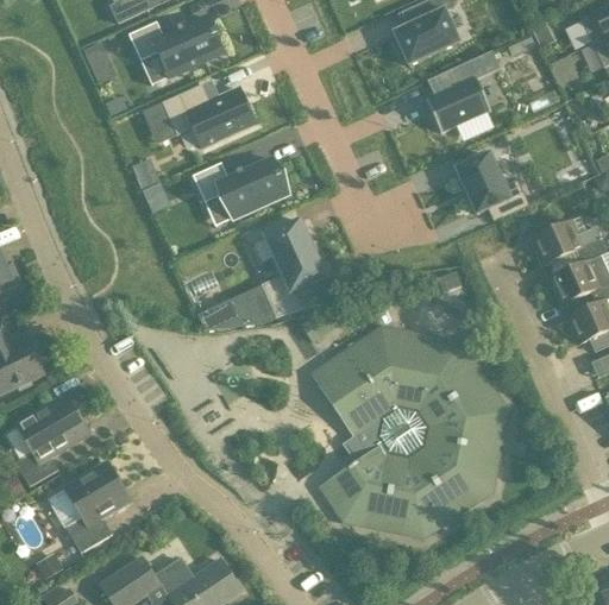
[(119,24),(154,8),(150,0),(126,0),(127,2),(112,8),(119,24)]
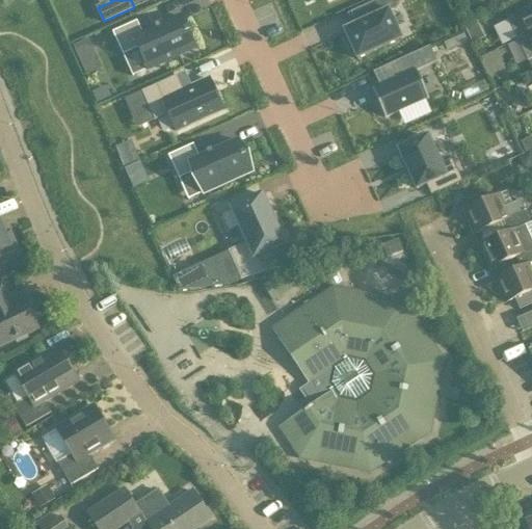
[(397,6),(394,0),(373,0),(350,10),(356,23),(344,28),(357,57),(401,36),(389,9),(397,6)]
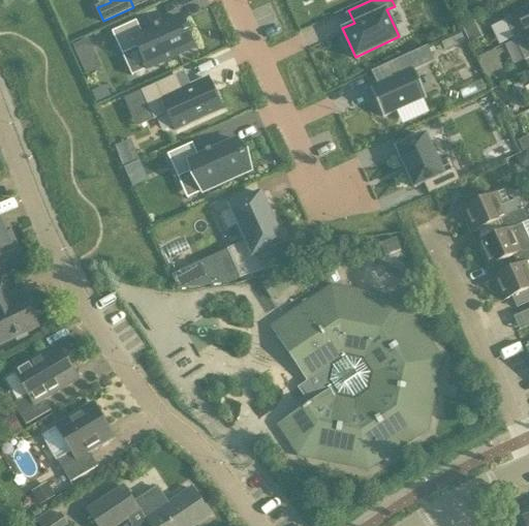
[(509,0),(499,5),(515,37),(528,29),(528,3),(527,5),(525,0),(509,0)]
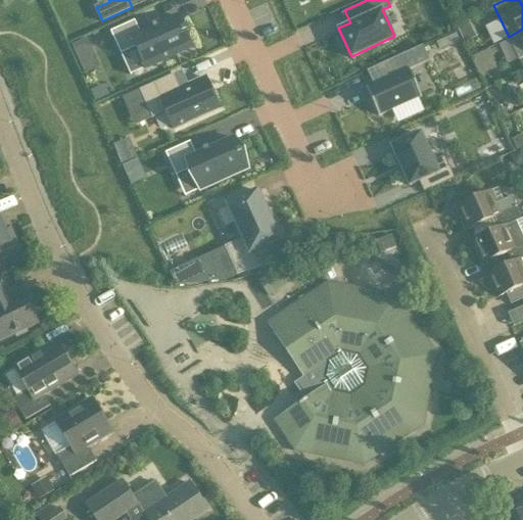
[(178,14),(131,36),(145,66),(192,45),(178,14)]
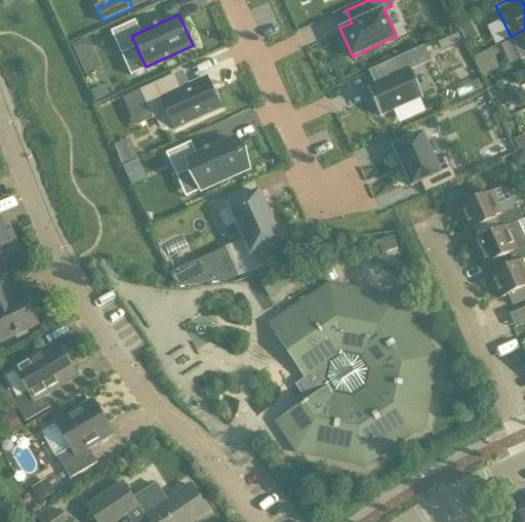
[(473,26),(469,16),(457,23),(461,31),(473,26)]
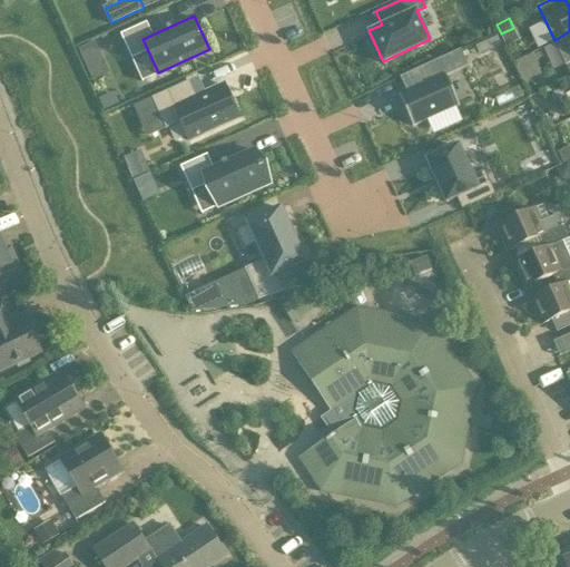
[(569,31),(554,40),(569,72),(569,31)]
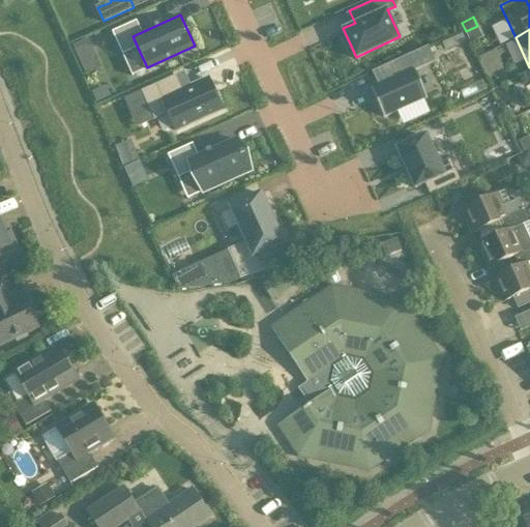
[(462,31),(452,36),(455,45),(466,39),(462,31)]
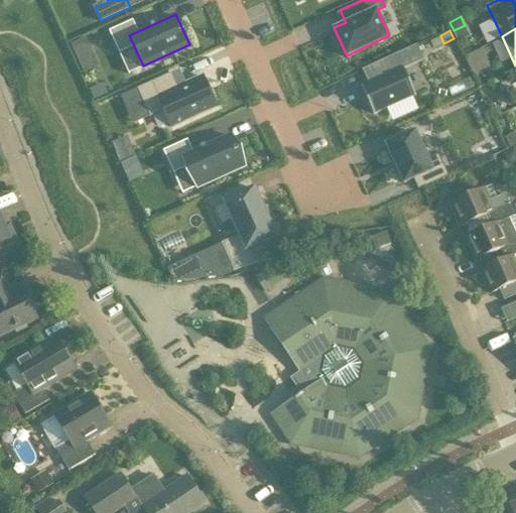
[(86,36),(70,42),(82,70),(98,62),(86,36)]
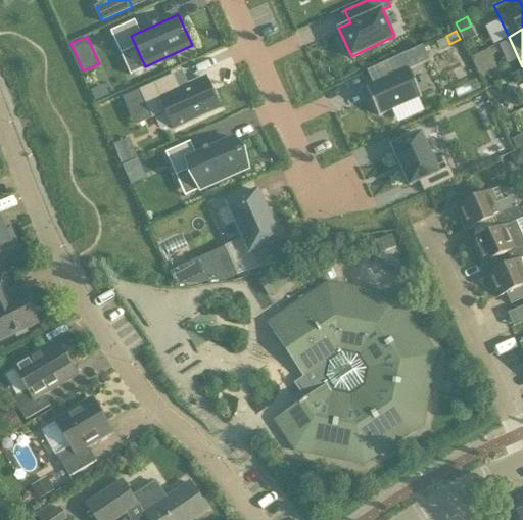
[(371,68),(377,81),(366,86),(378,113),(421,94),(409,68),(429,59),(422,44),(367,68),(367,71),(371,68)]
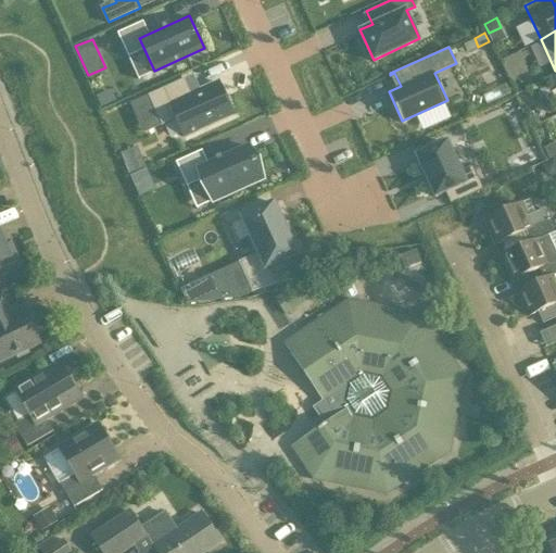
[(518,49),(501,58),(509,76),(527,67),(518,49)]
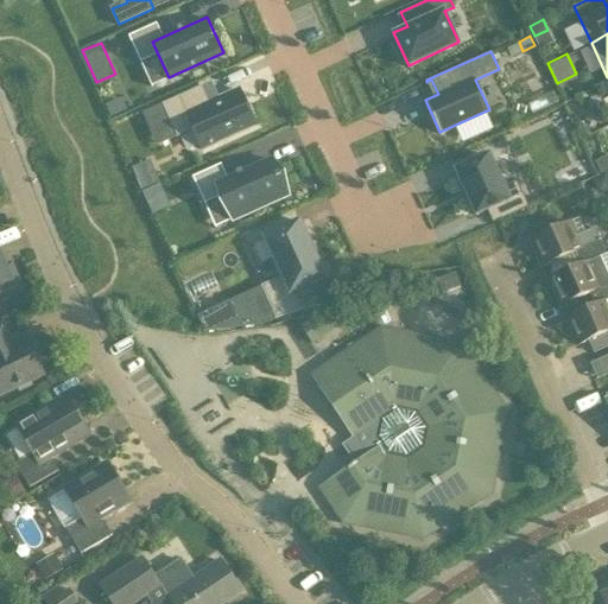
[(255,122),(239,88),(208,102),(200,84),(162,102),(176,135),(192,128),(201,147),(255,122)]
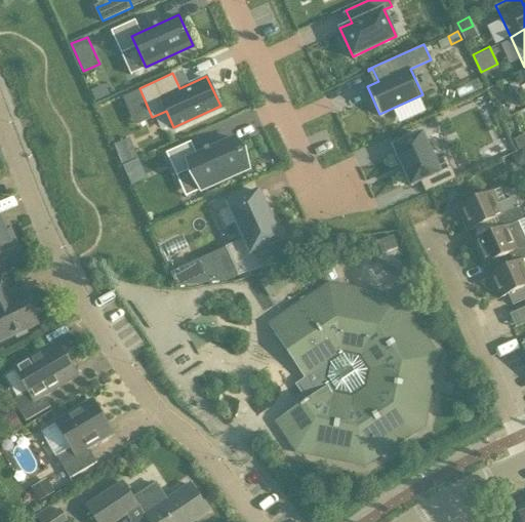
[(459,96),(482,86),(478,77),(455,87),(459,96)]
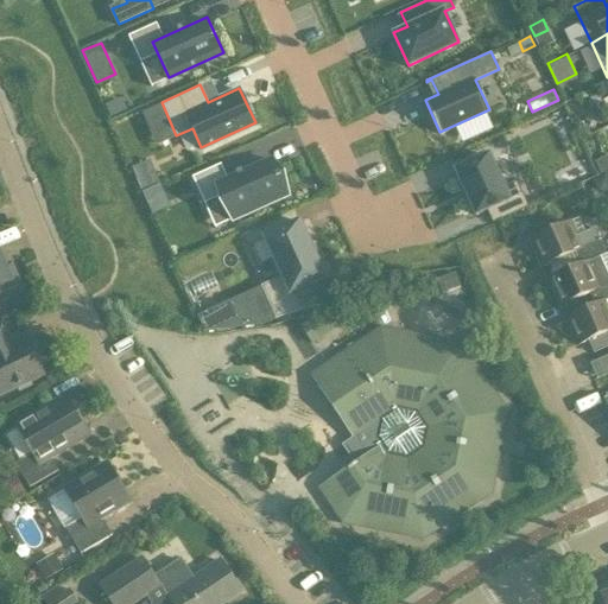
[(581,137),(591,132),(587,122),(576,128),(581,137)]
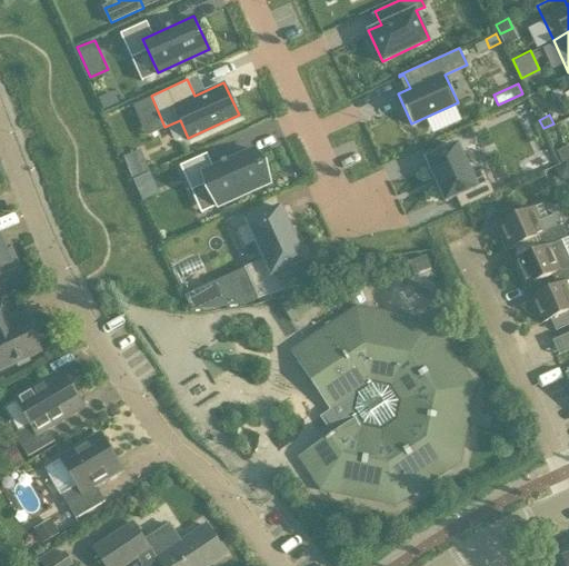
[(526,178),(515,154),(501,159),(488,130),(458,145),(477,186),(493,178),(499,190),(526,178)]
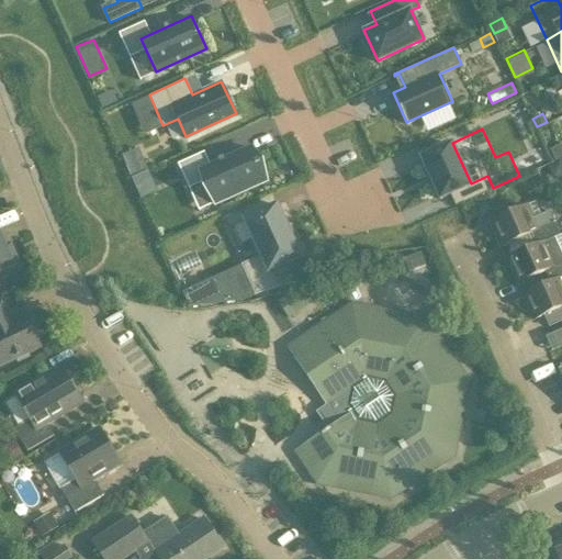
[(561,155),(561,141),(549,147),(554,159),(561,155)]
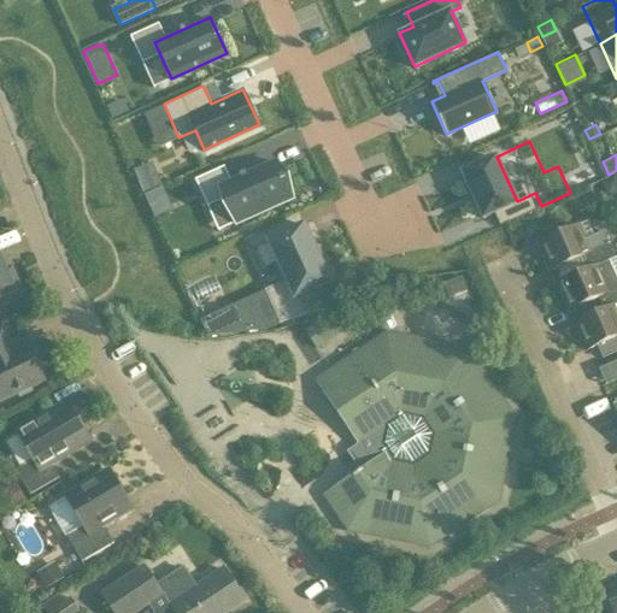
[(134,166),(154,213),(172,205),(151,158),(134,166)]
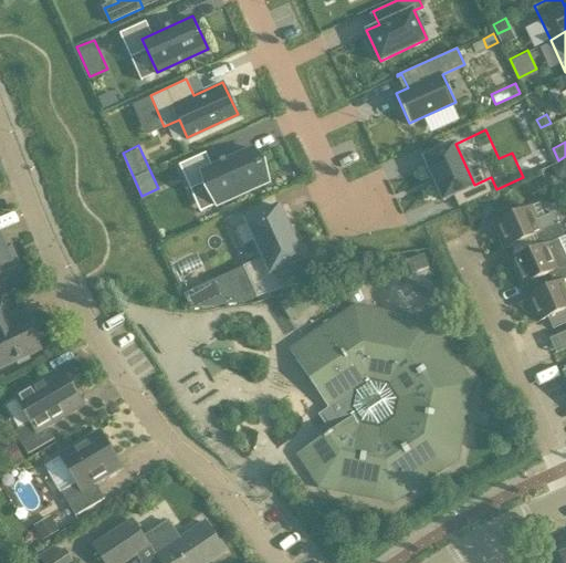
[(252,147),(201,170),(217,204),(266,180),(252,147)]
